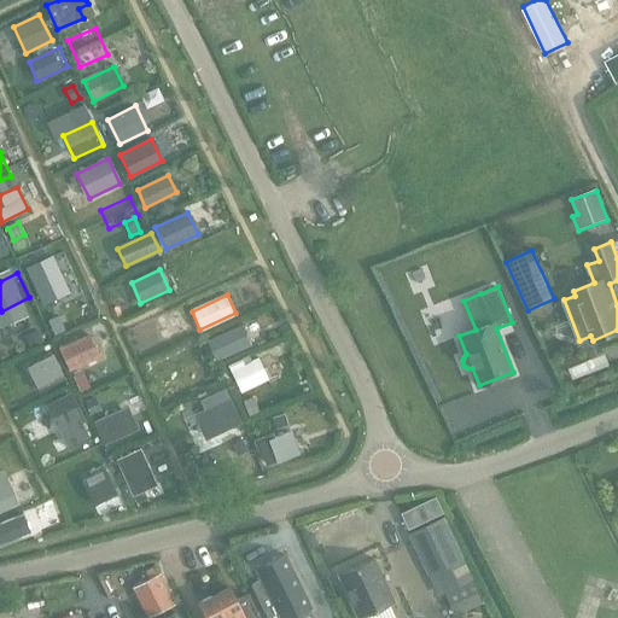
[(186,312),(158,326),(165,342),(194,328),(186,312)]
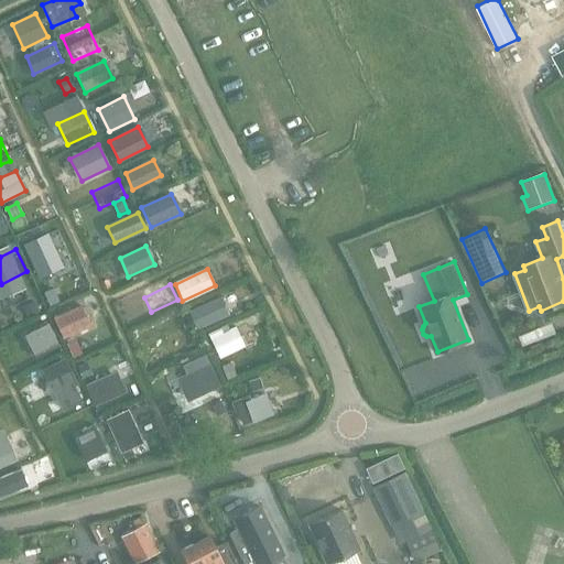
[(53,290),(45,293),(51,306),(60,303),(53,290)]
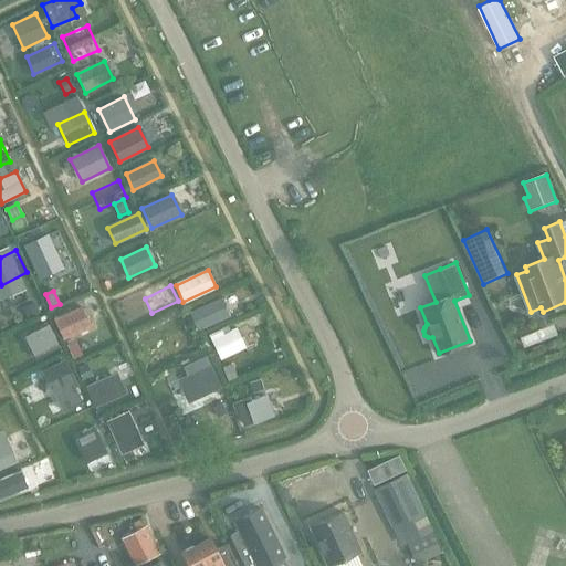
[(197,328),(229,314),(221,299),(189,313),(197,328)]
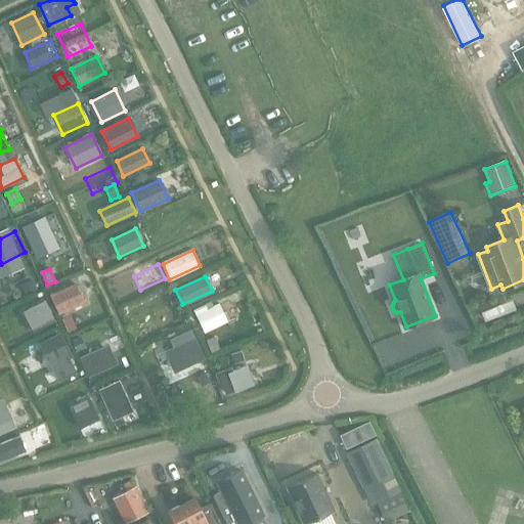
[(32,281),(22,286),(25,293),(35,289),(32,281)]
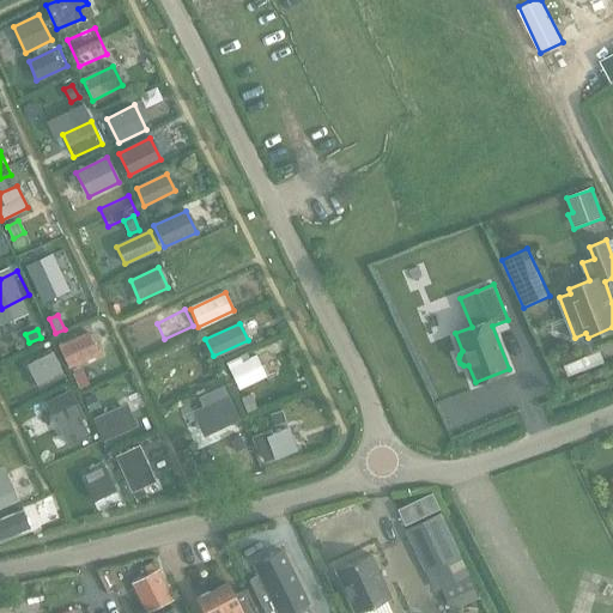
[(70,366),(97,353),(89,333),(60,345),(70,366)]
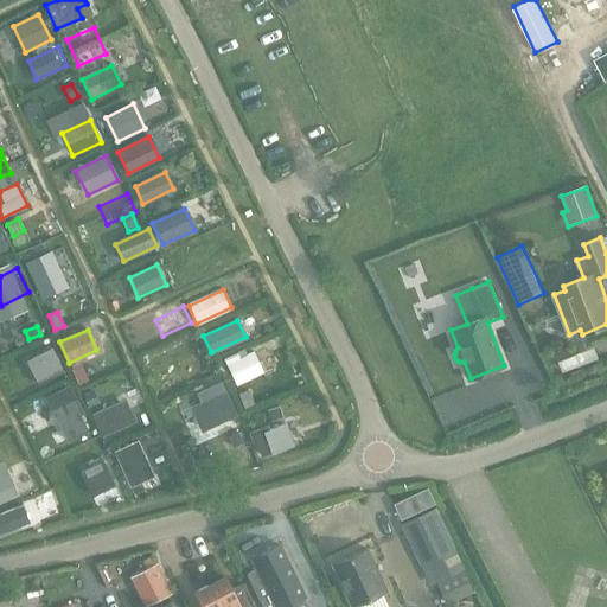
[(63,374),(50,349),(27,360),(40,385),(63,374)]
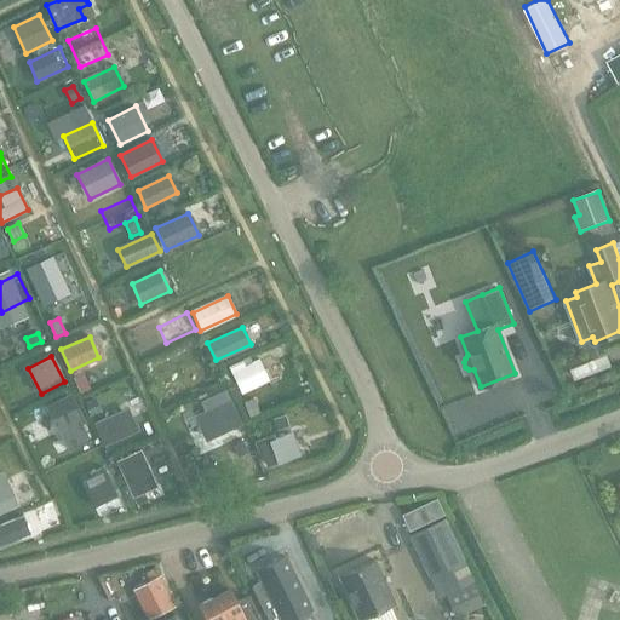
[(268,382),(257,360),(252,362),(250,356),(228,367),(242,394),(268,382)]
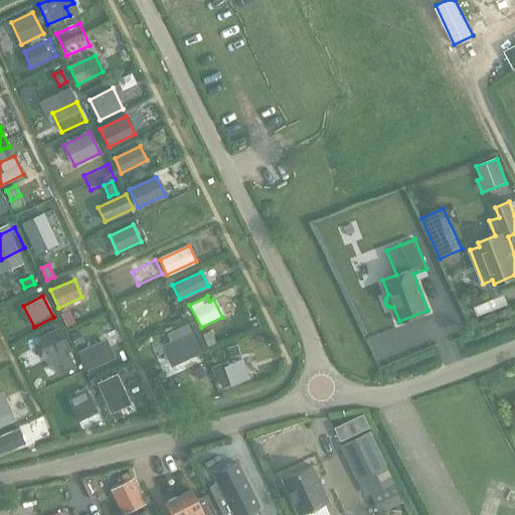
[(68,312),(61,315),(67,328),(74,324),(68,312)]
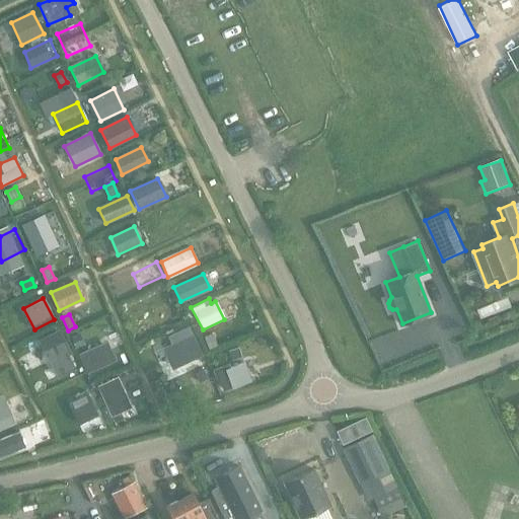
[(69,352),(59,330),(40,341),(51,362),(69,352)]
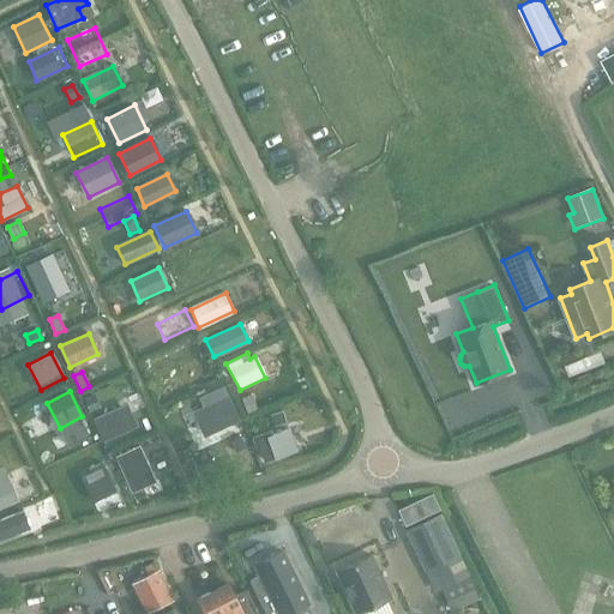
[(94,396),(84,401),(90,413),(100,408),(94,396)]
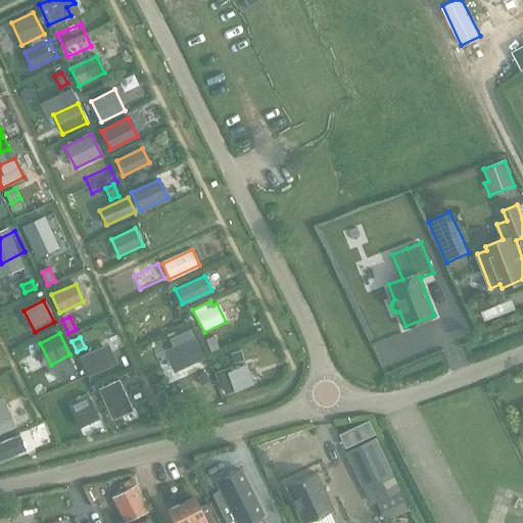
[(177,370),(203,358),(193,337),(167,349),(177,370)]
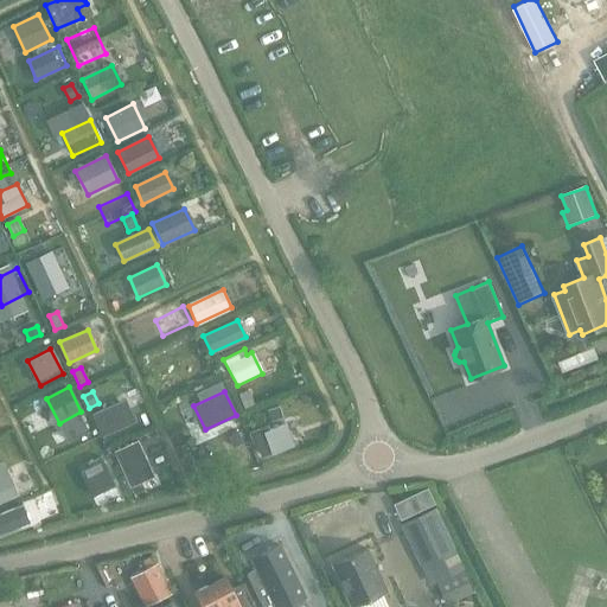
[(102,435),(127,425),(117,404),(94,415),(102,435)]
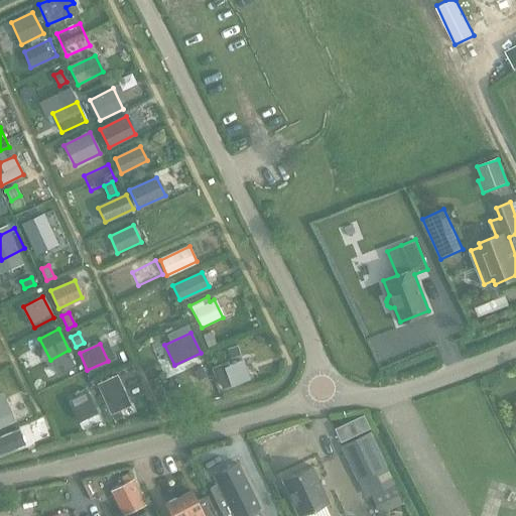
[(237,347),(228,350),(230,358),(240,355),(237,347)]
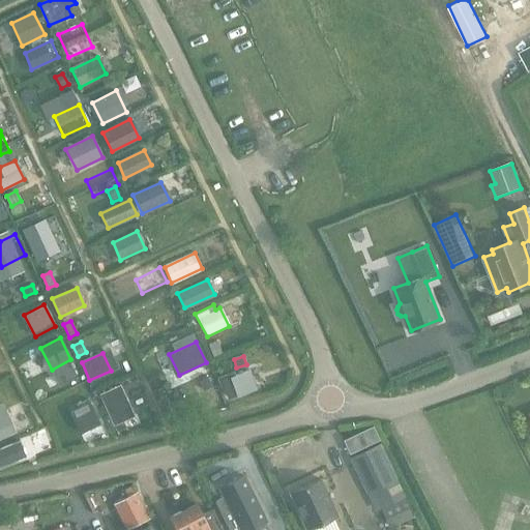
[(66,401),(86,391),(76,371),(57,380),(66,401)]
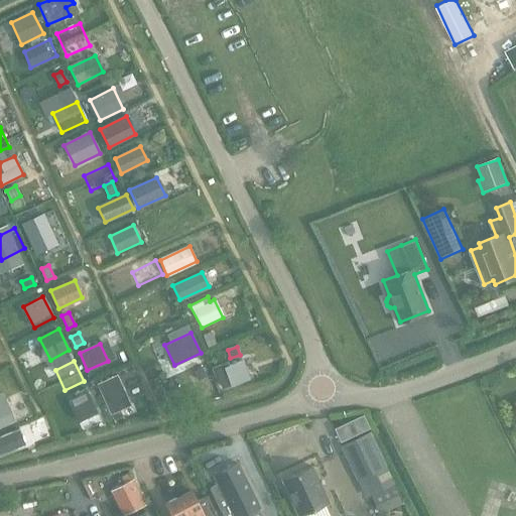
[(224,386),(247,378),(241,361),(227,366),(226,363),(213,368),(216,376),(219,375),(224,386)]
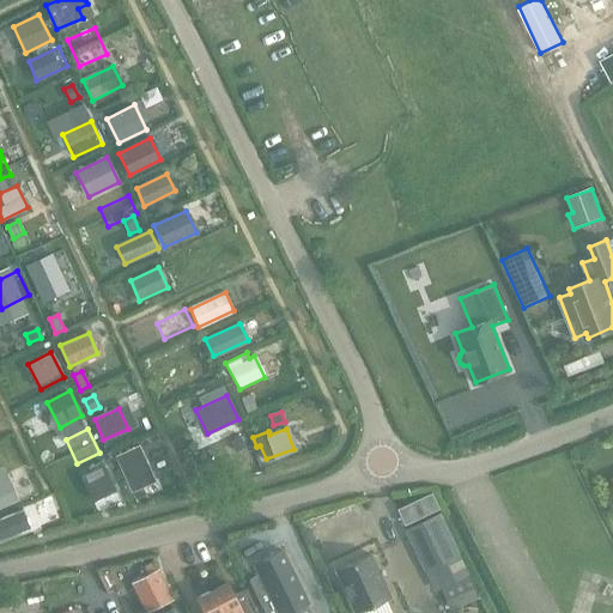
[(242,439),(232,443),(237,451),(246,448),(242,439)]
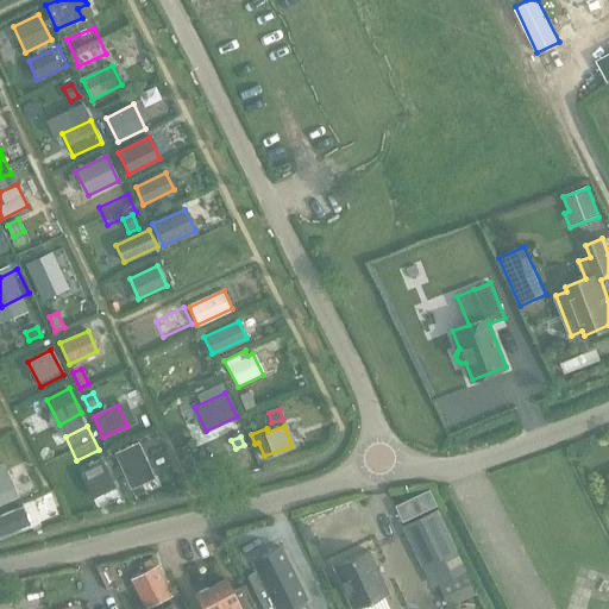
[(117,453),(131,487),(151,477),(137,444),(117,453)]
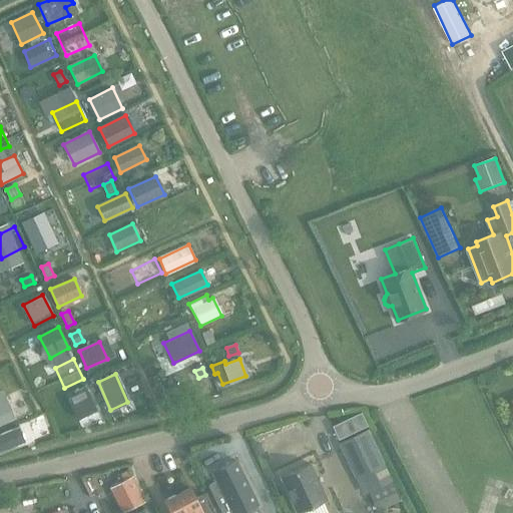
[(76,396),(68,399),(79,418),(96,410),(86,386),(74,392),(76,396)]
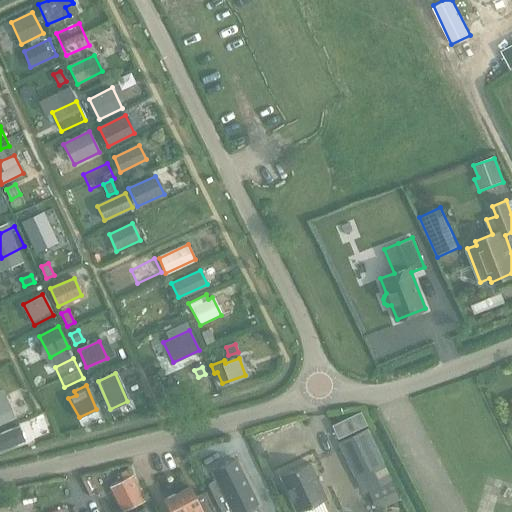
[(0,423),(15,416),(8,402),(0,405),(0,423)]
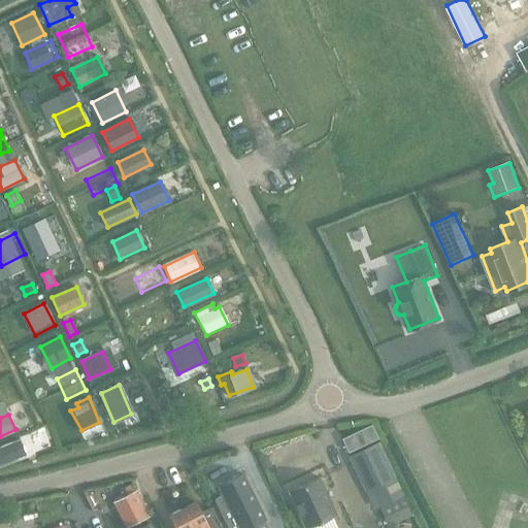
[(19,439),(0,447),(0,464),(25,455),(19,439)]
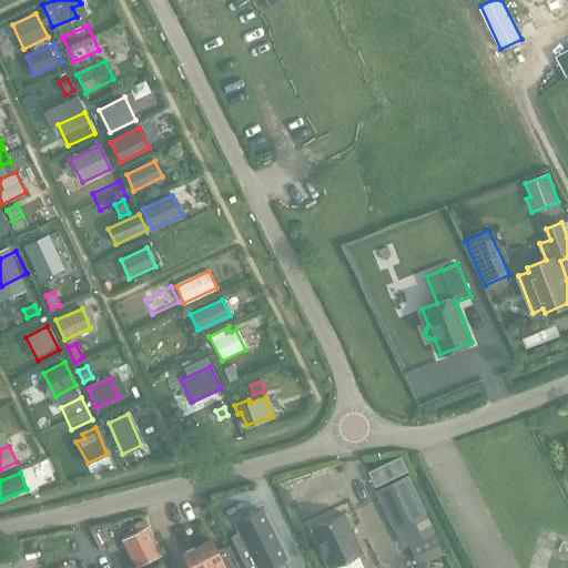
[(417,566),(442,554),(405,478),(375,493),(402,547),(406,544),(417,566)]
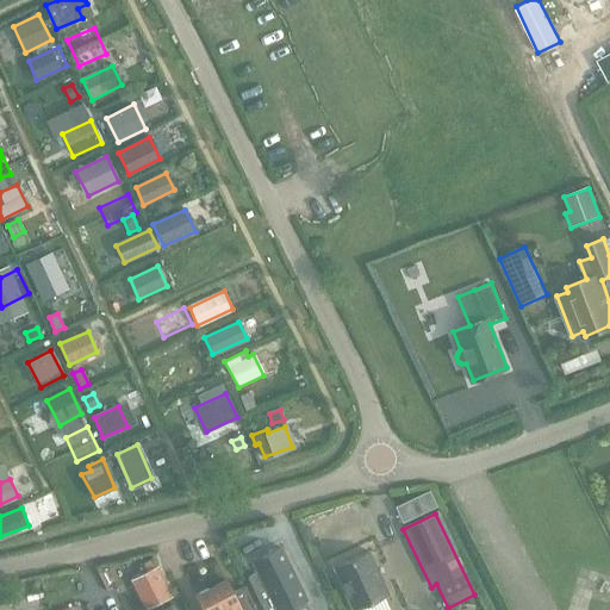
[(259,573),(248,578),(263,609),(284,609),(306,599),(281,548),(253,562),(259,573)]
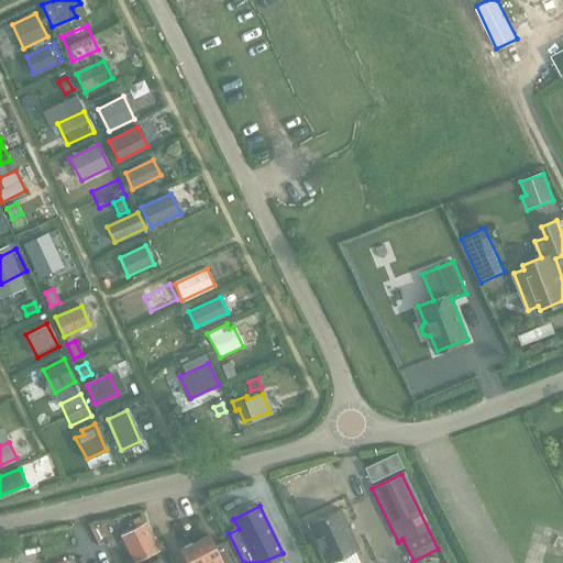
[(341,508),(309,522),(328,562),(331,561),(332,562),(362,562),(356,550),(360,548),(341,508)]
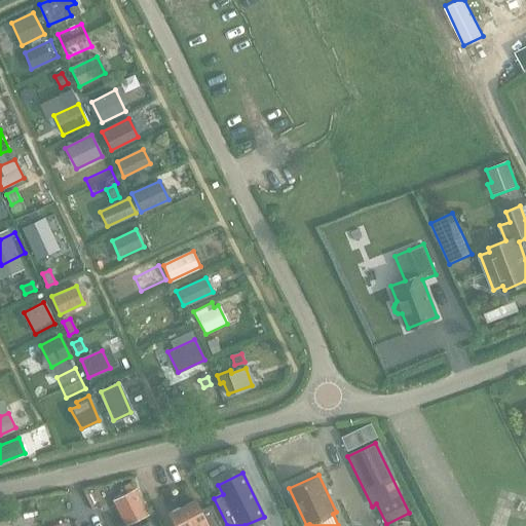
[(146,515),(137,489),(113,497),(123,523),(134,520),(146,515)]
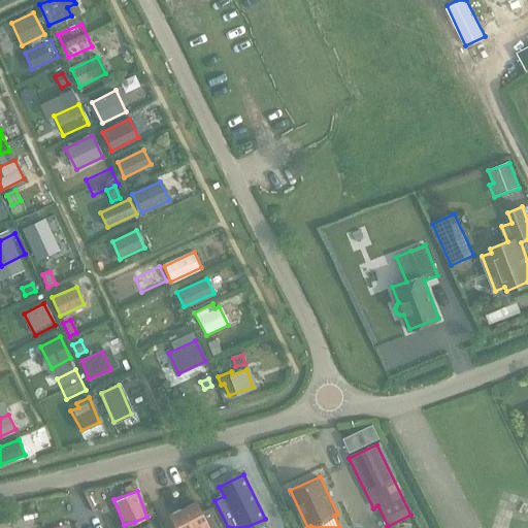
[(220,527),(210,508),(201,514),(196,502),(169,516),(175,527),(220,527)]
